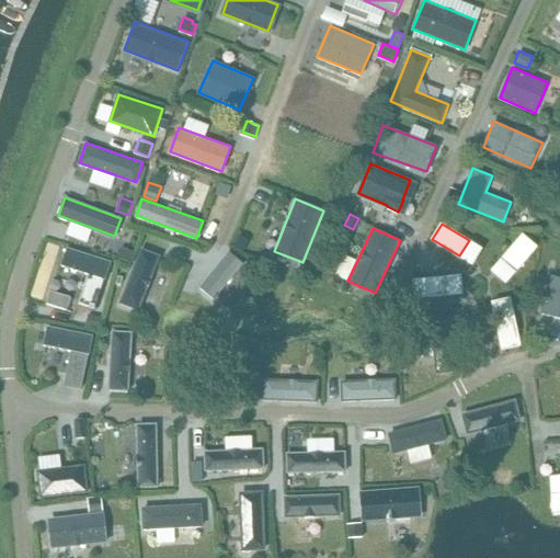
[(240,234),(235,246),(243,250),(249,238),(240,234)]
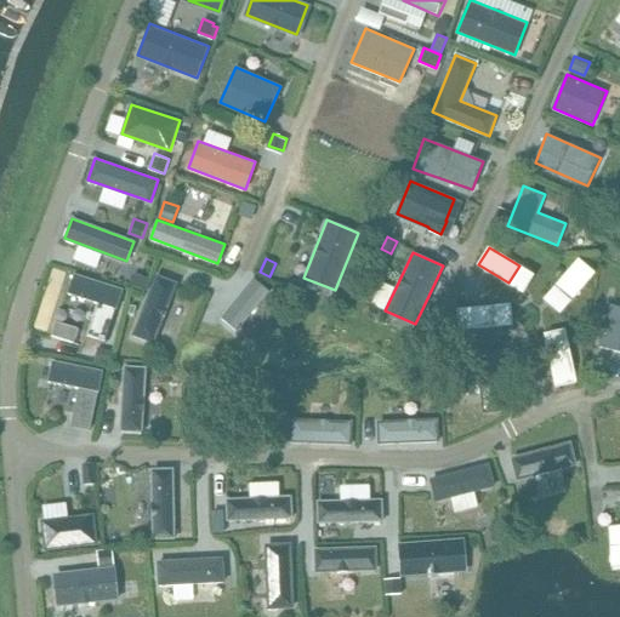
[(579,258),(556,286),(572,300),(595,273),(579,258)]
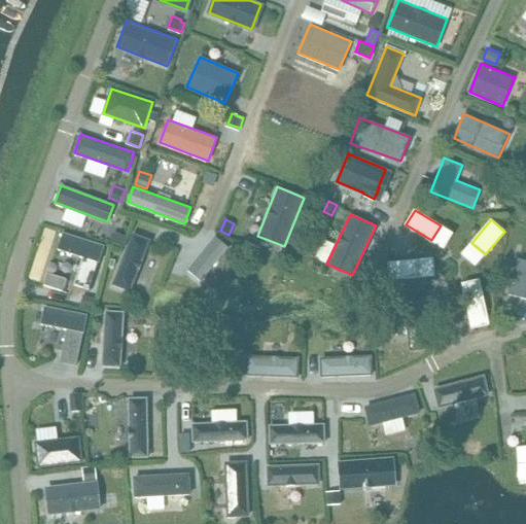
[(126,236),(114,231),(110,241),(123,245),(126,236)]
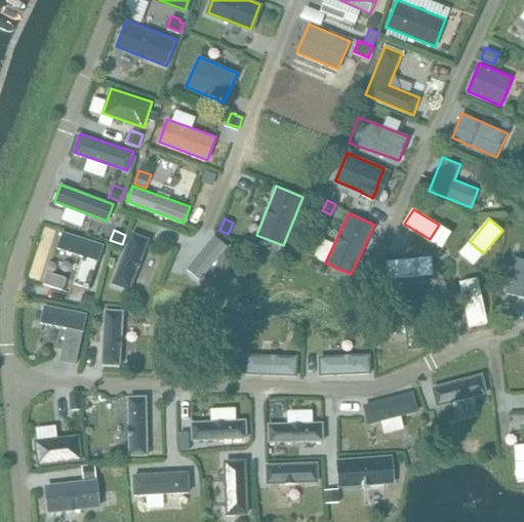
[(104,244),(63,231),(57,247),(83,255),(74,283),(89,288),(104,244)]
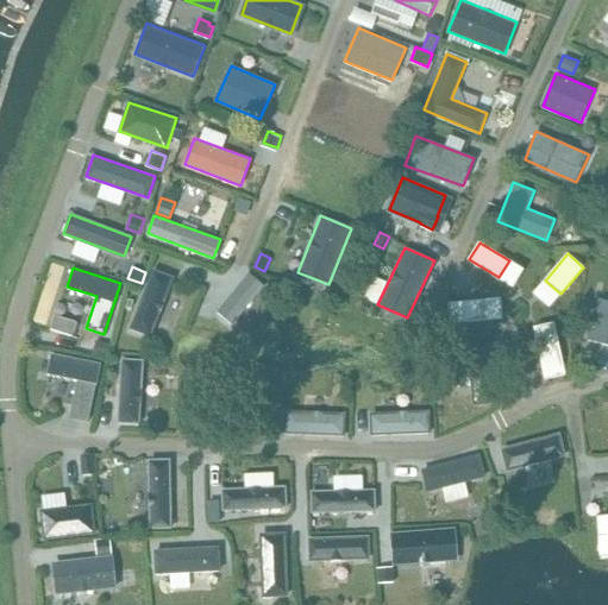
[(154,270),(131,327),(151,335),(174,277),(154,270)]
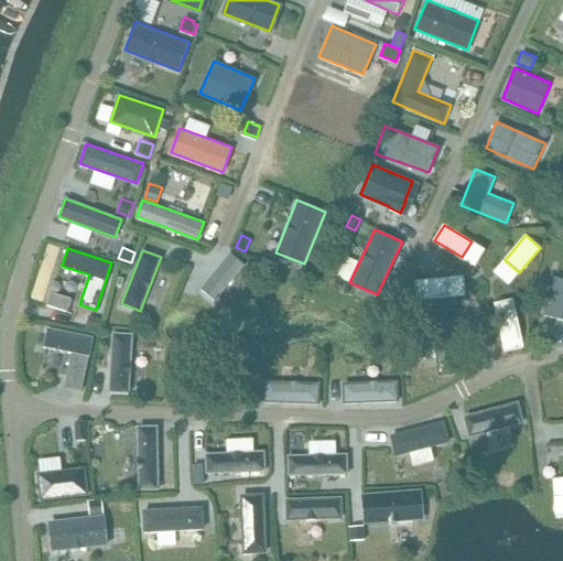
[(202,288),(215,299),(245,263),(230,252),(202,288)]
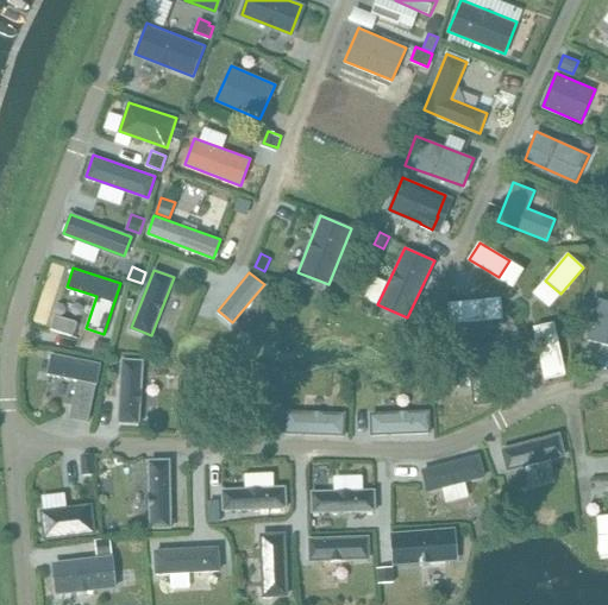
[(607,300),(600,298),(588,338),(607,344),(607,300)]
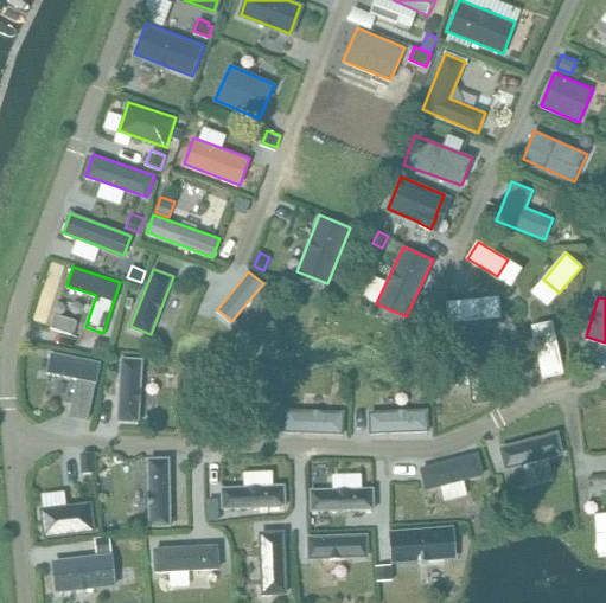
[(483,299),(447,301),(450,321),(484,318),(483,299)]
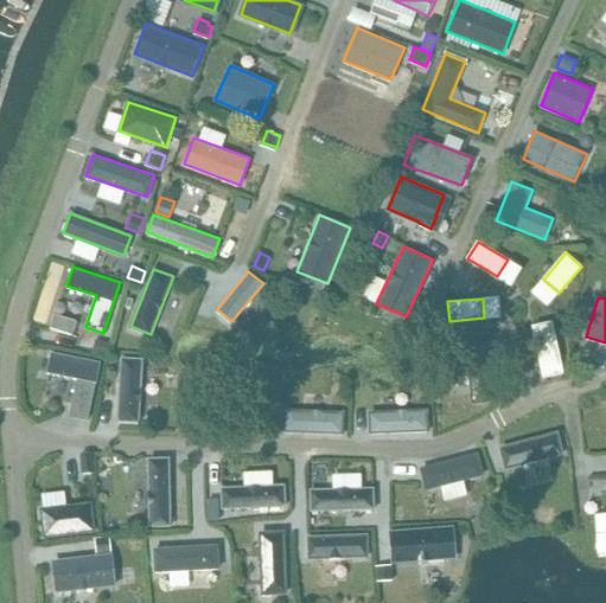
[(55,314),(51,326),(72,333),(77,321),(55,314)]
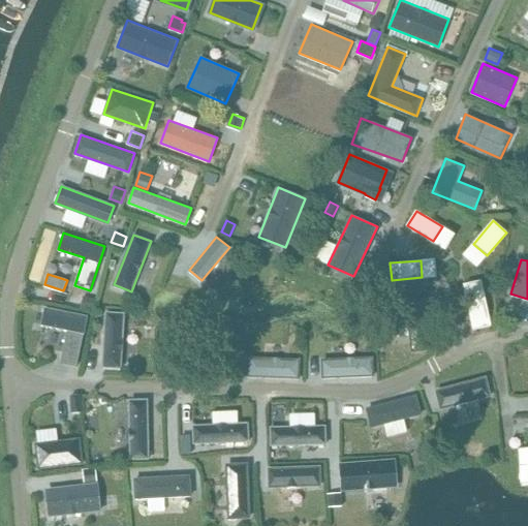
[(84,295),(81,308),(92,310),(94,298),(84,295)]
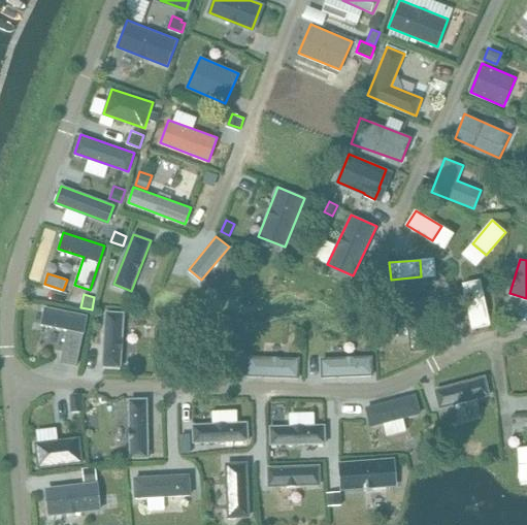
[(484,294),(466,298),(472,328),(490,324),(484,294)]
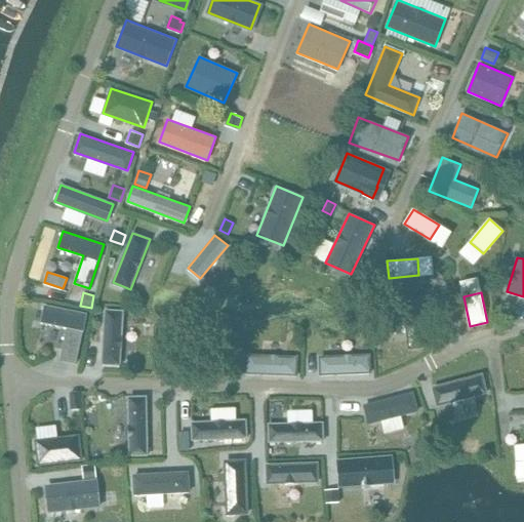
[(421,296),(404,298),(409,348),(427,347),(421,296)]
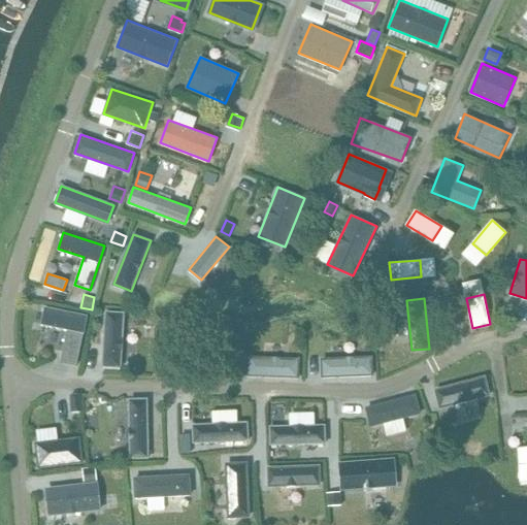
[(87,316),(45,306),(41,324),(68,329),(61,360),(76,363),(87,316)]
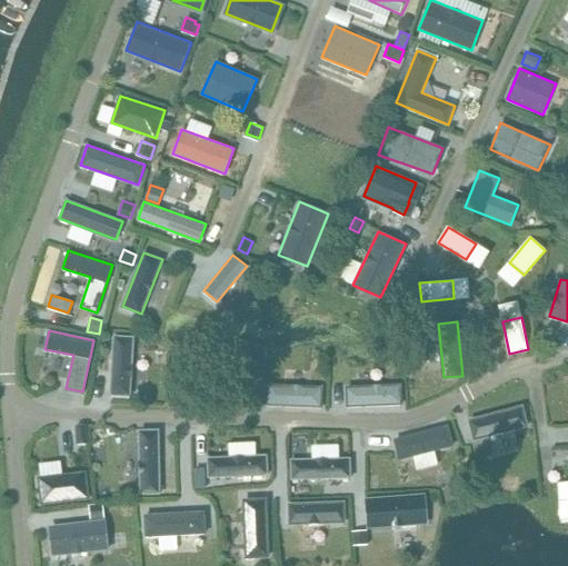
[(133,336),(113,335),(110,394),(130,395),(133,336)]
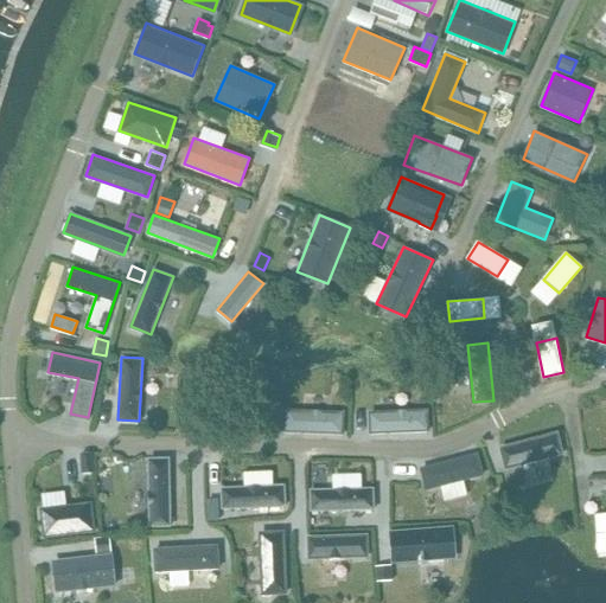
[(369,411),(370,432),(429,430),(428,408),(369,411)]
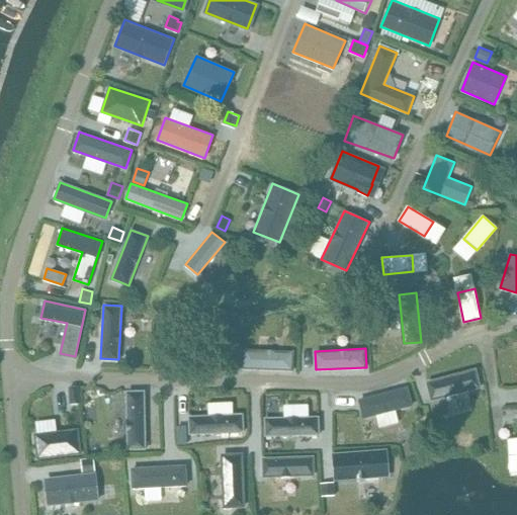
[(292,369),(293,352),(244,350),(243,367),(292,369)]
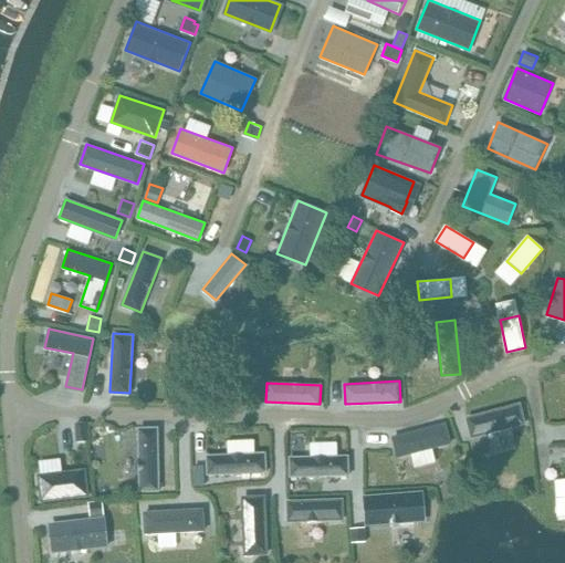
[(472,437),(525,424),(521,403),(467,416),(472,437)]
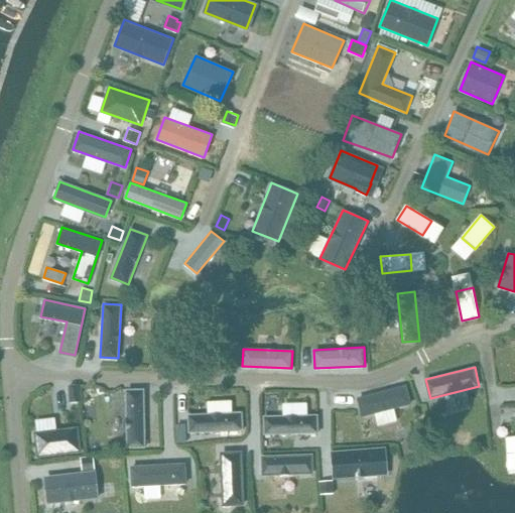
[(79,384),(69,385),(70,402),(80,401),(79,384)]
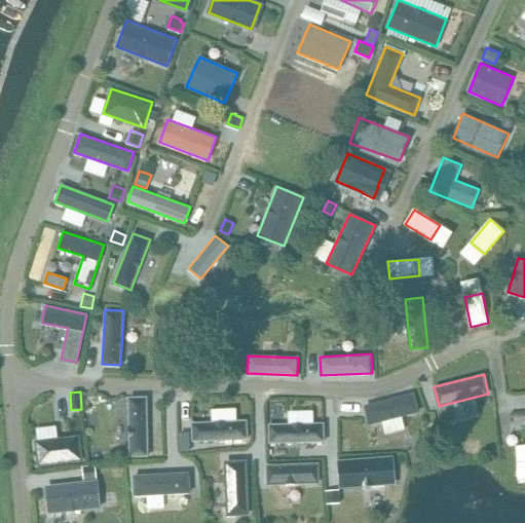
[(370,424),(418,411),(414,393),(365,405),(370,424)]
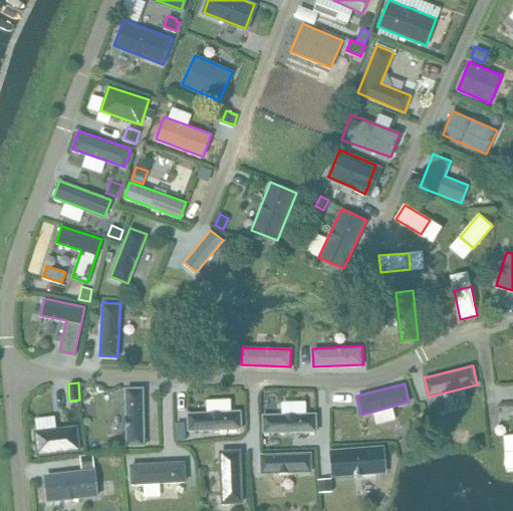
[(145,445),(144,388),(125,388),(126,445),(145,445)]
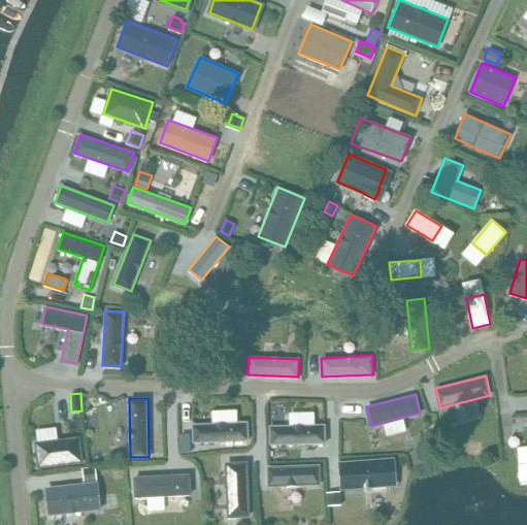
[(249,439),(248,422),(193,424),(194,441),(249,439)]
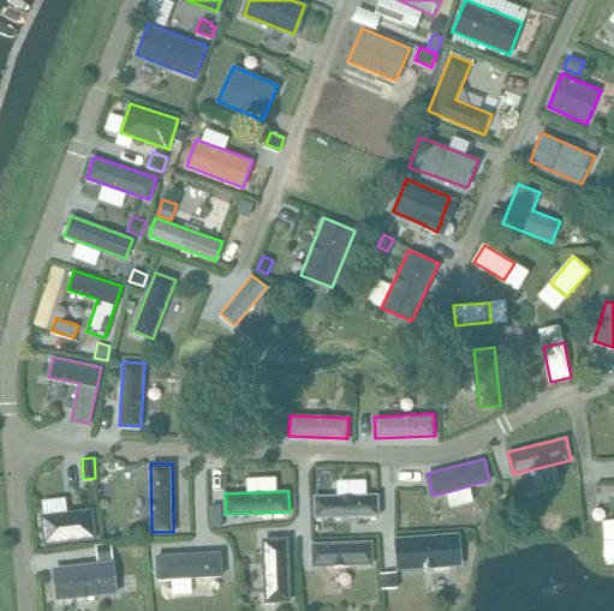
[(379,514),(379,495),(315,496),(316,516),(379,514)]
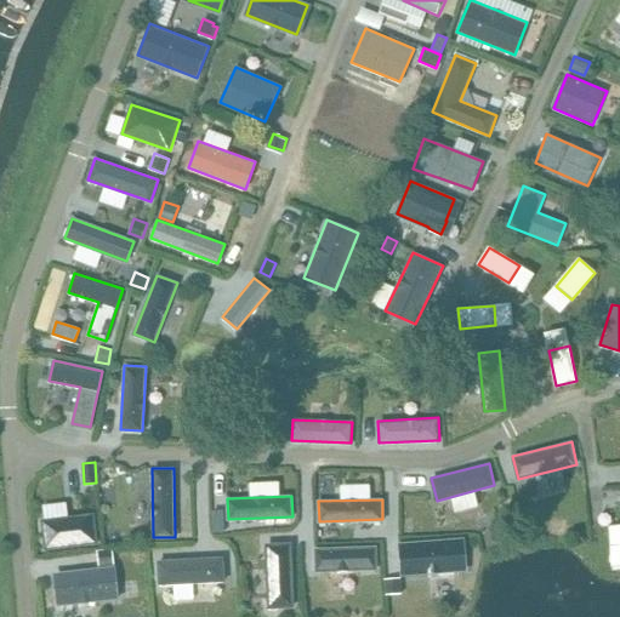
[(97,542),(94,514),(41,520),(45,548),(97,542)]
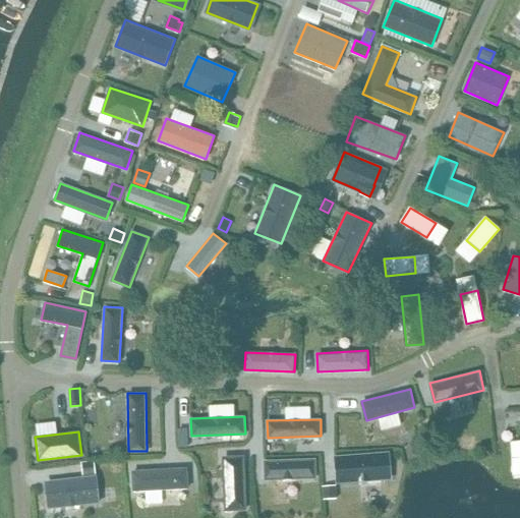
[(337,482),(392,478),(390,452),(335,456),(337,482)]
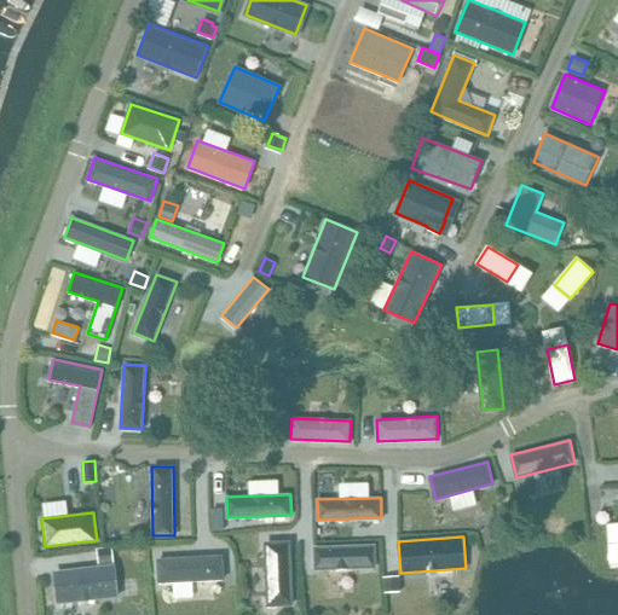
[(290,541),(266,541),(267,605),(293,604),(290,541)]
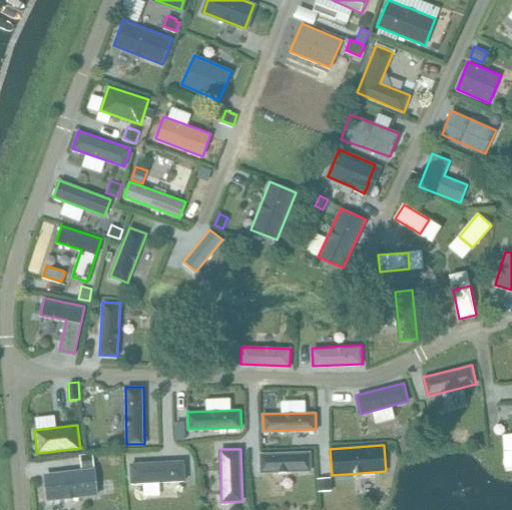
[(261,453),(262,472),(312,470),(311,452),(261,453)]
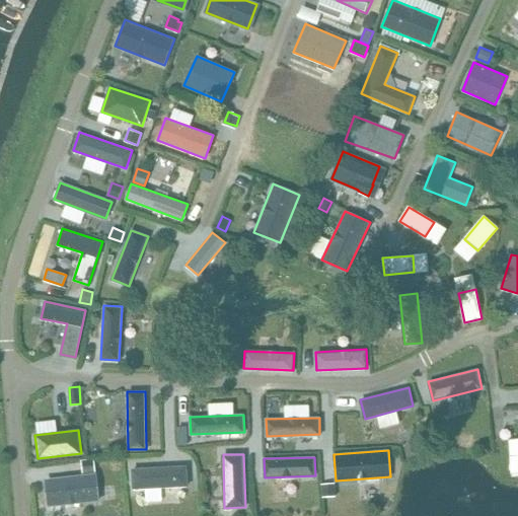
[(94,458),(81,460),(82,472),(95,471),(94,458)]
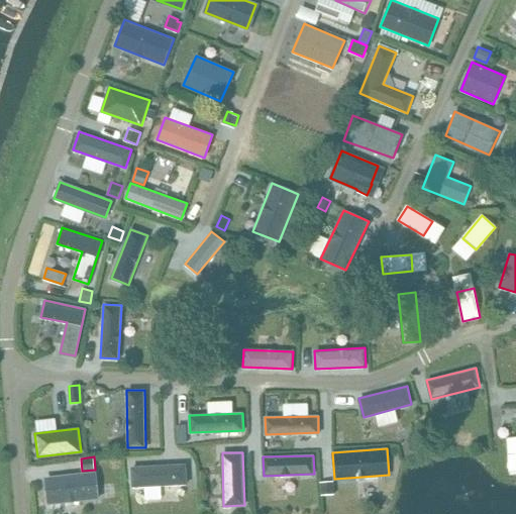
[(186,484),(185,465),(131,468),(132,487),(186,484)]
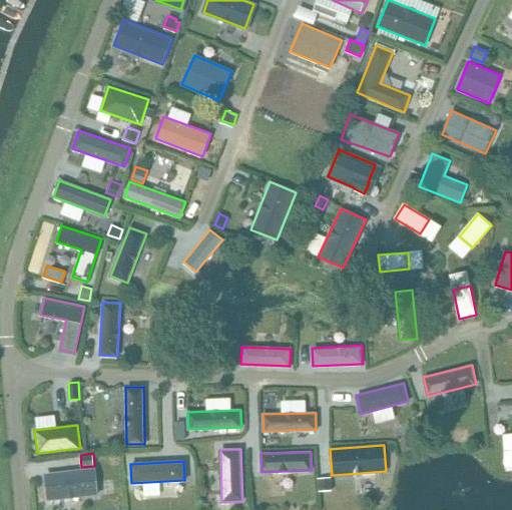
[(98,495),(95,468),(44,474),(47,501),(98,495)]
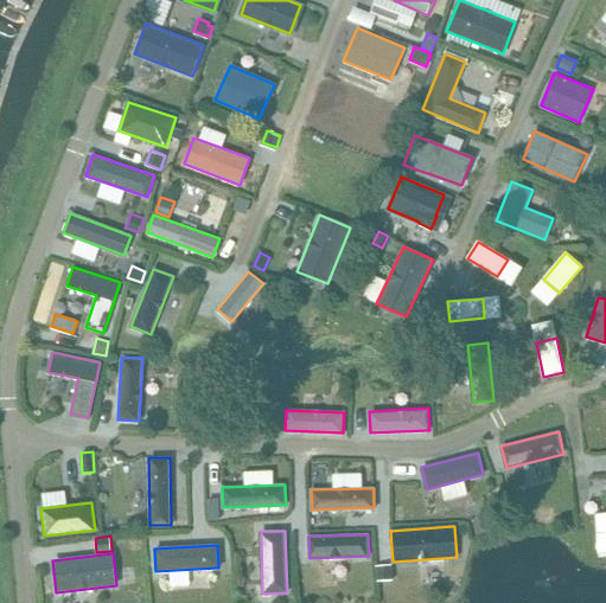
[(393,566),(377,568),(378,579),(393,578),(393,566)]
